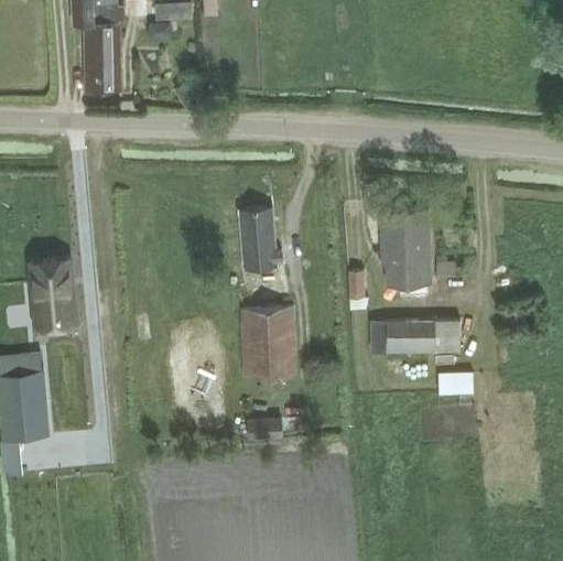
[(93,86),(94,93),(112,93),(112,85),(119,85),(118,0),(72,0),(73,27),(84,27),(85,86),(93,86)]
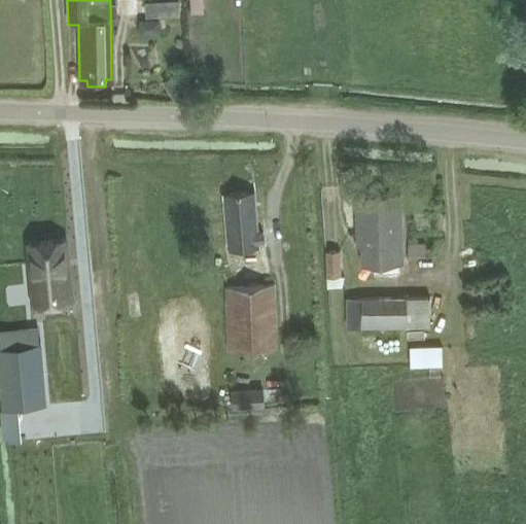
[(188,14),(186,0),(169,0),(153,1),(153,16),(188,14)]
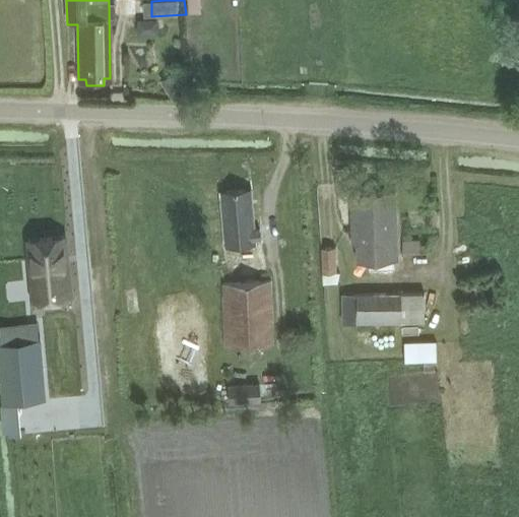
[(194,0),(196,13),(208,12),(206,0),(194,0)]
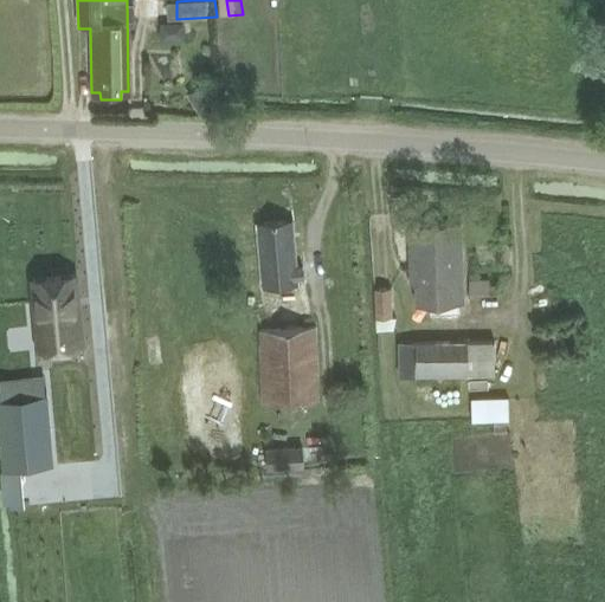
[(192,21),(167,23),(168,41),(193,40),(192,21)]
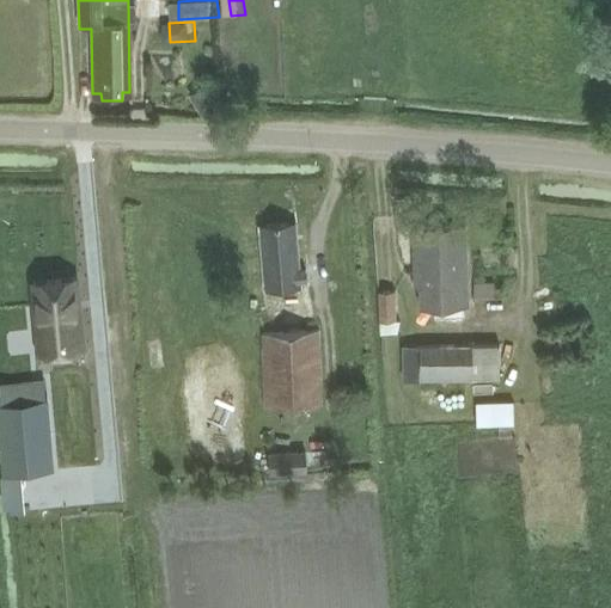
[(266,294),(301,290),(295,227),(260,229),(266,294)]
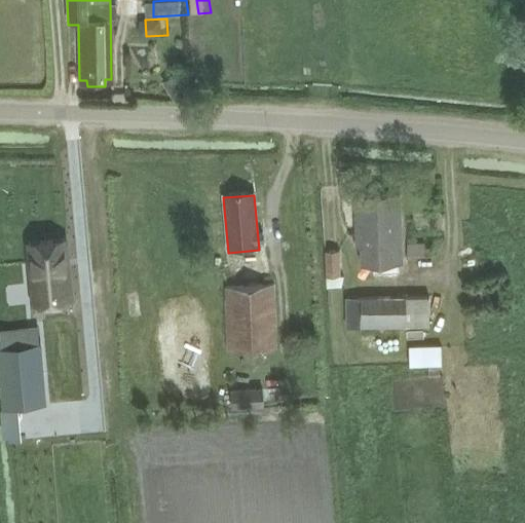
[(368,204),(355,206),(357,251),(361,251),(362,267),(375,267),(375,279),(398,278),(397,266),(403,266),(400,197),(368,198),(368,204)]
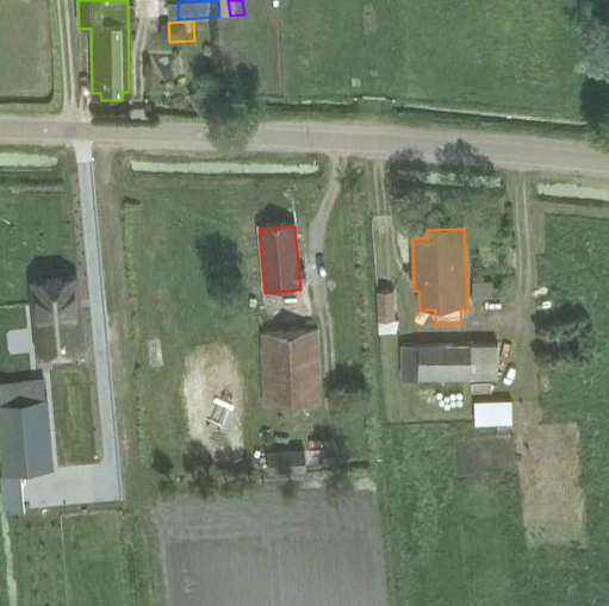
[(82,353),(75,282),(33,286),(41,356),(82,353)]
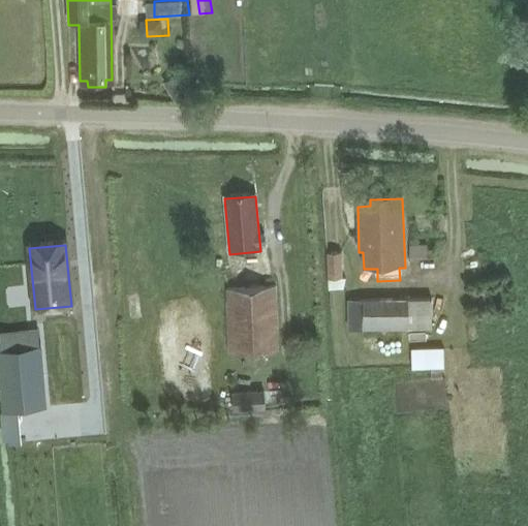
[(427,249),(410,250),(410,264),(428,263),(427,249)]
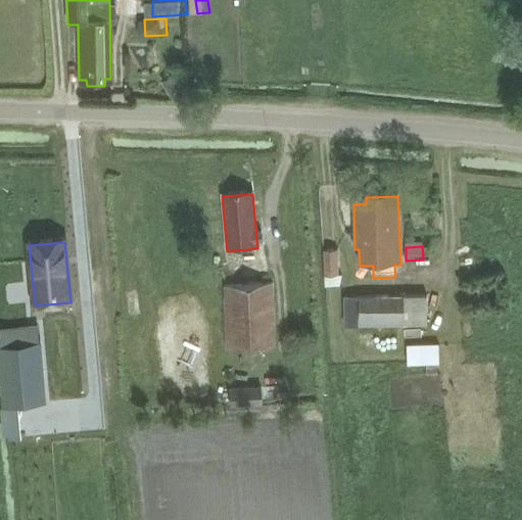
[(326,277),(339,277),(338,252),(324,252),(326,277)]
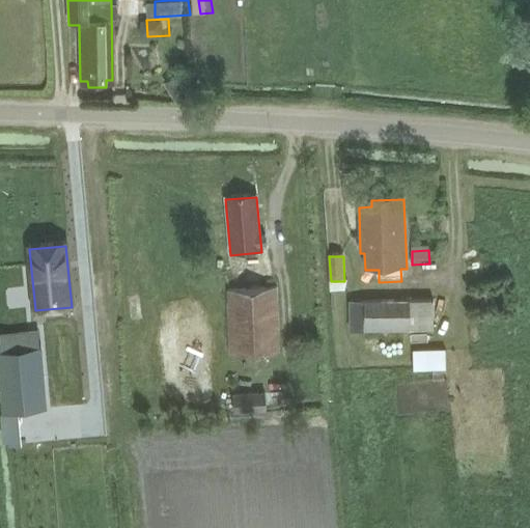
[(227,293),(230,357),(280,355),(278,290),(227,293)]
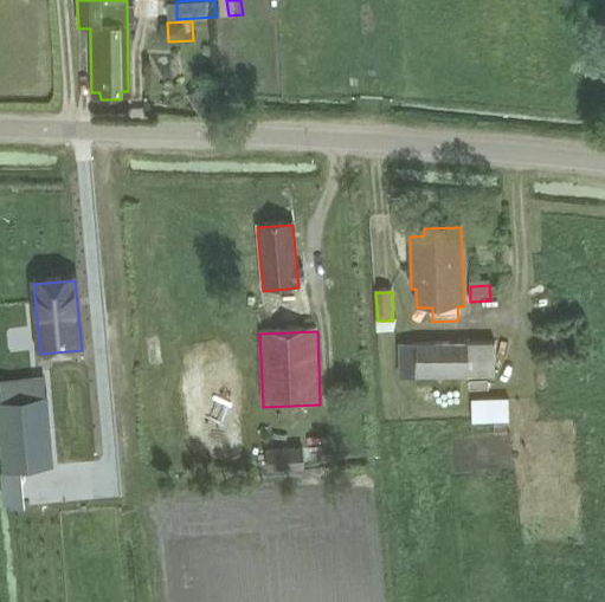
[(417,381),(495,381),(495,345),(399,345),(399,380),(417,380),(417,381)]
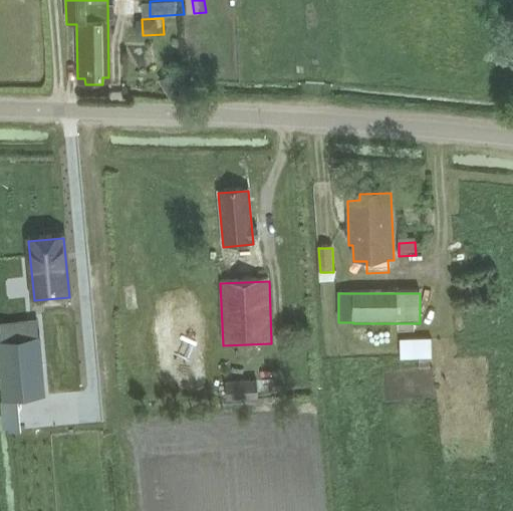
[(0,372),(3,403),(45,400),(38,321),(27,322),(0,324),(0,372)]
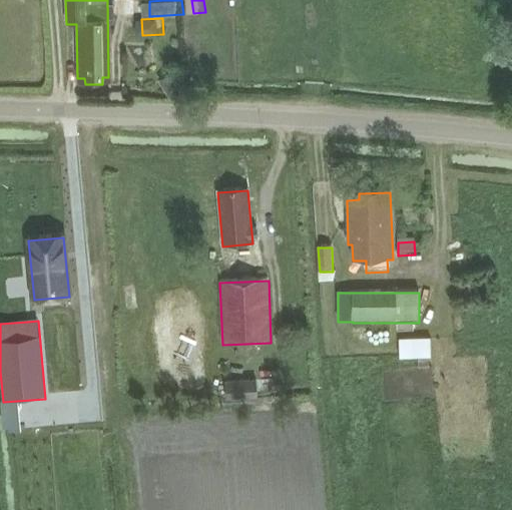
[(407,356),(438,355),(437,337),(406,338),(407,356)]
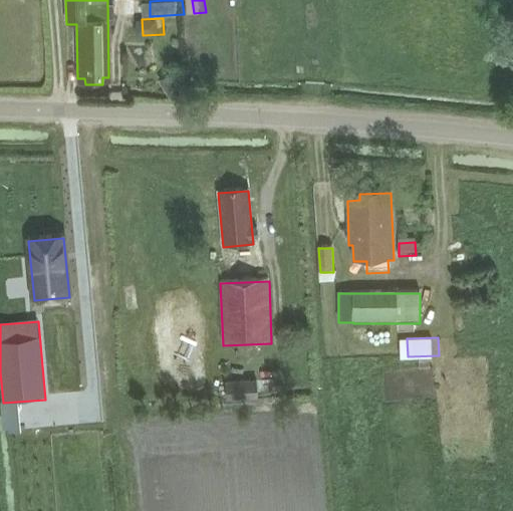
[(258,379),(226,380),(227,402),(259,401),(258,379)]
